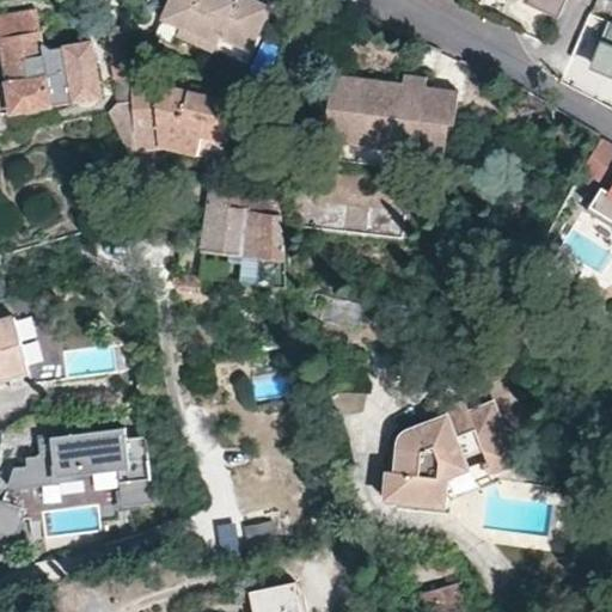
[(255,0),(170,0),(161,17),(181,26),(219,43),(222,37),(251,51),(270,7),(255,0)]
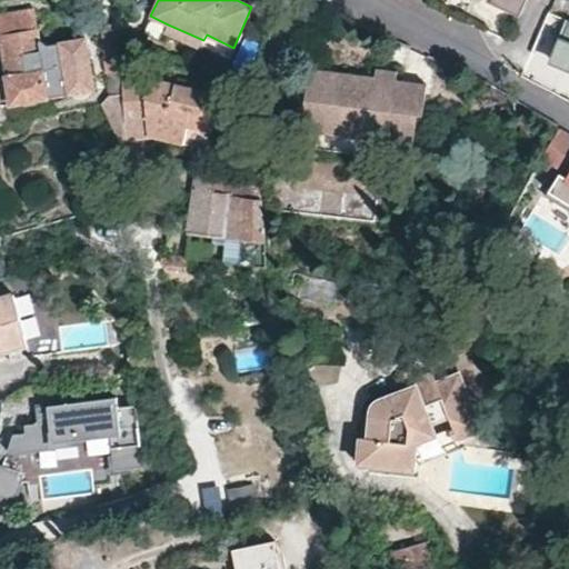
[(78,41),(50,45),(39,37),(35,8),(0,15),(0,37),(7,78),(0,78),(0,105),(2,106),(97,90),(88,47),(78,41)]
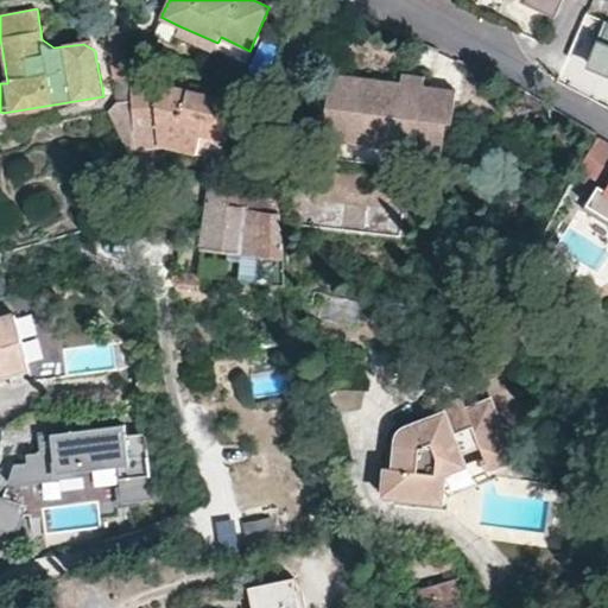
[(595,36),(602,40),(607,42),(607,26),(600,24),(595,36)]
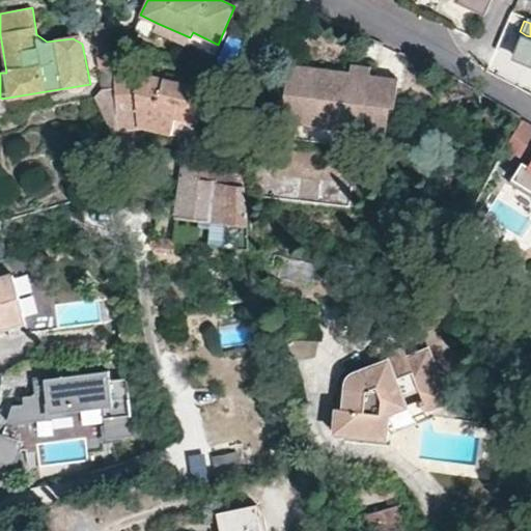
[(157,23),(154,29),(186,44),(188,42),(190,37),(157,23)]
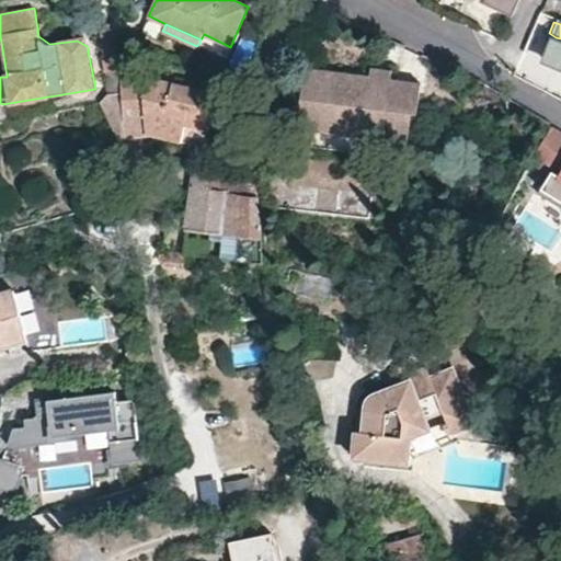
[(226,56),(230,47),(204,34),(201,39),(198,44),(226,56)]
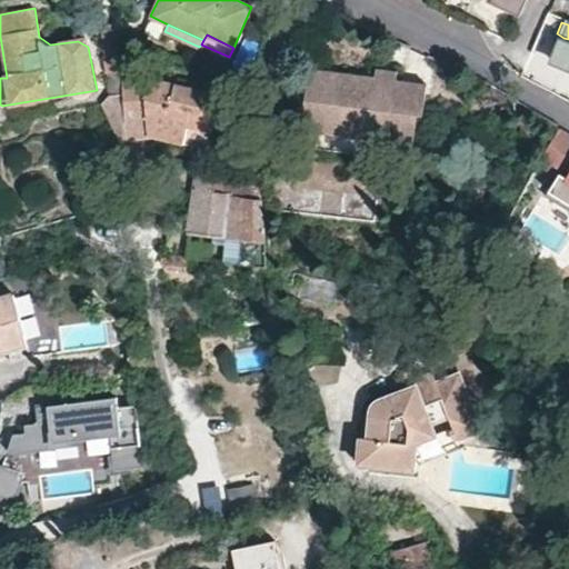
[(568,39),(563,38),(550,71),(568,77),(568,39)]
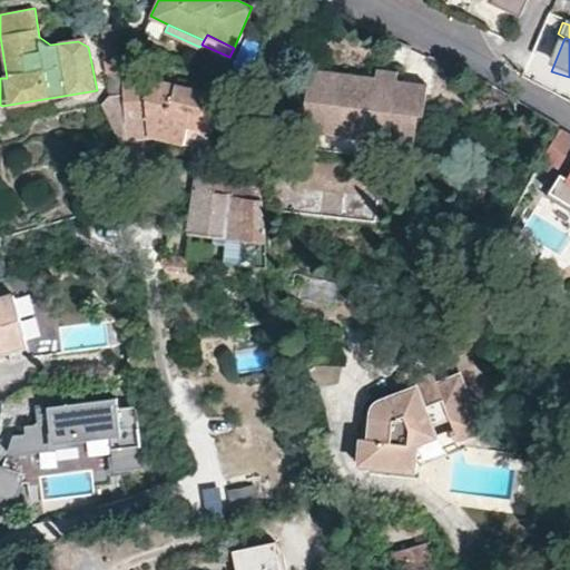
[(118,48),(105,49),(106,71),(109,71),(121,70),(118,48)]
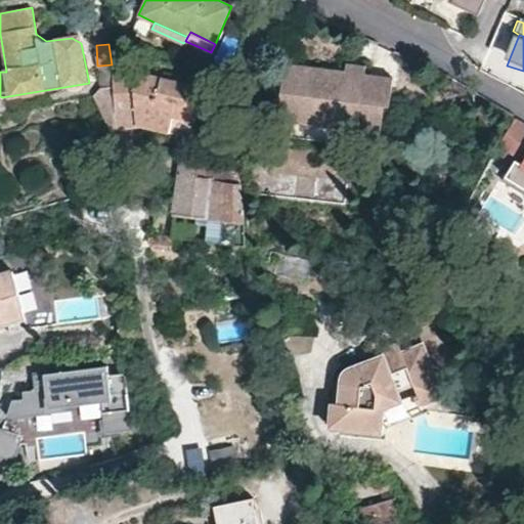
[(361,72),(360,64),(341,62),(341,70),(361,72)]
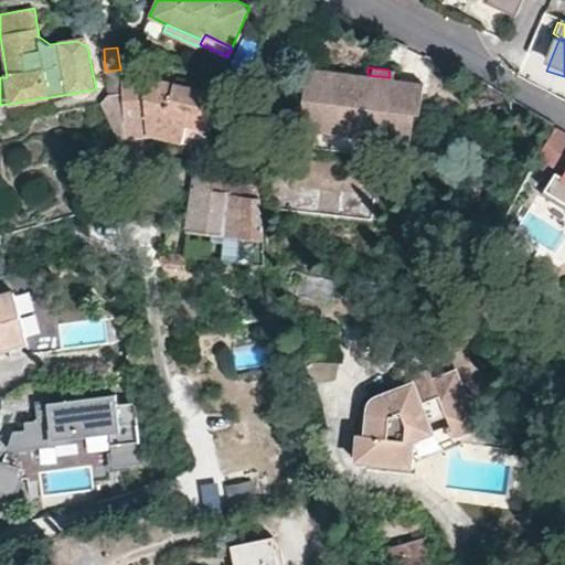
[(120,70),(108,71),(110,94),(121,93),(120,80),(120,70)]
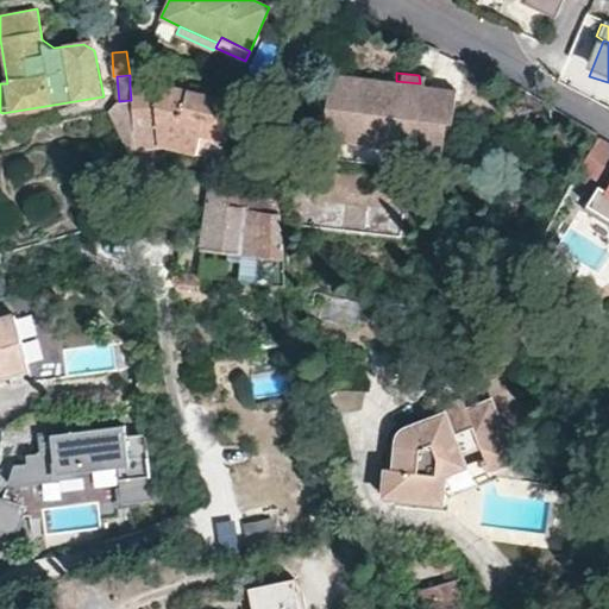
[(365,143),(366,132),(383,133),(383,144),(407,146),(440,148),(443,114),(450,114),(452,87),(420,83),(396,81),(328,76),(322,139),(340,140),(365,143)]
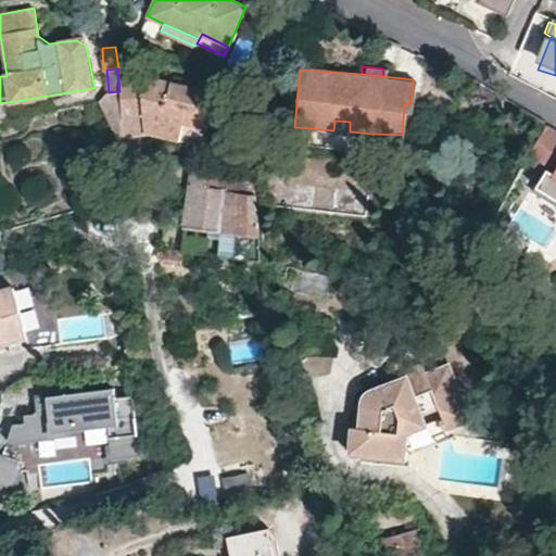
[(144,134),(146,131),(201,146),(211,112),(196,109),(201,89),(163,79),(139,74),(139,76),(118,78),(119,91),(122,135),(144,134)]
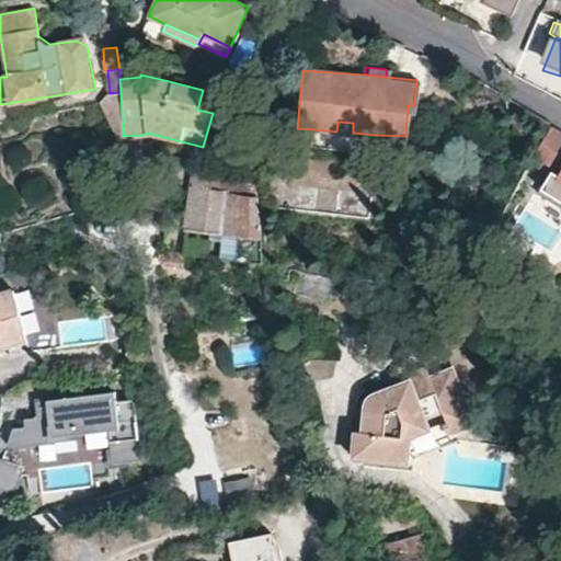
[(101,103),(125,147),(123,136),(121,92),(110,93),(103,100),(101,103)]
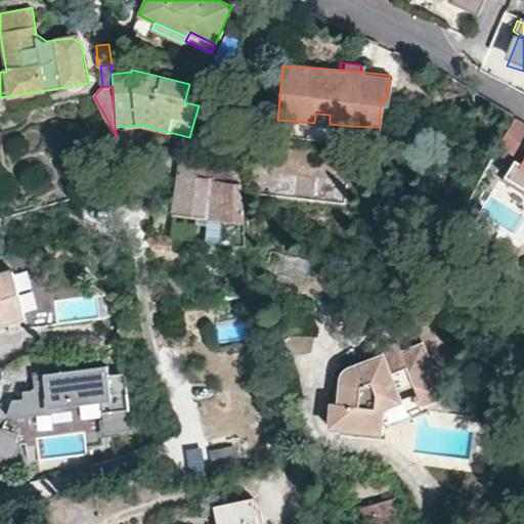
[(315,114),(314,123),(330,124),(330,115),(315,114)]
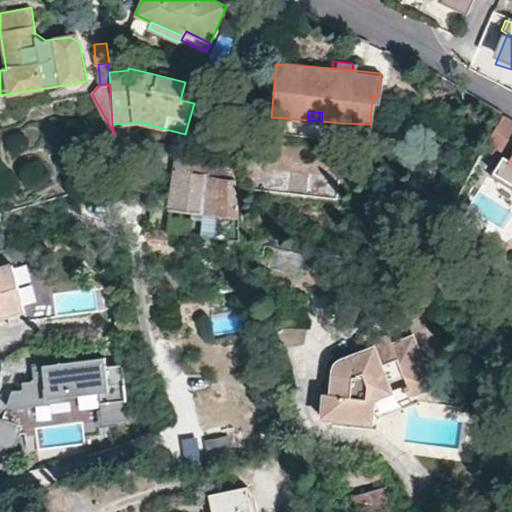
[(511,124),(506,121),(500,118),(484,144),(488,147),(511,162),(511,124)]
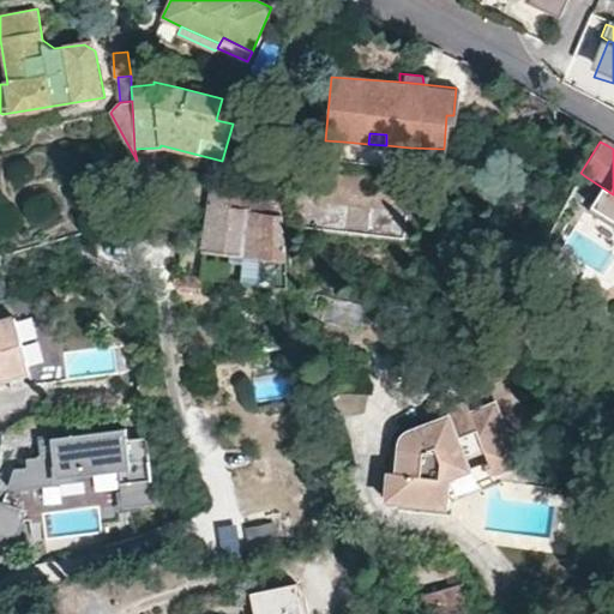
[(283,212),(277,193),(244,188),(210,185),(208,198),(202,250),(244,254),(258,254),(257,282),(288,284),(288,257),(286,248),(284,226),(283,212)]
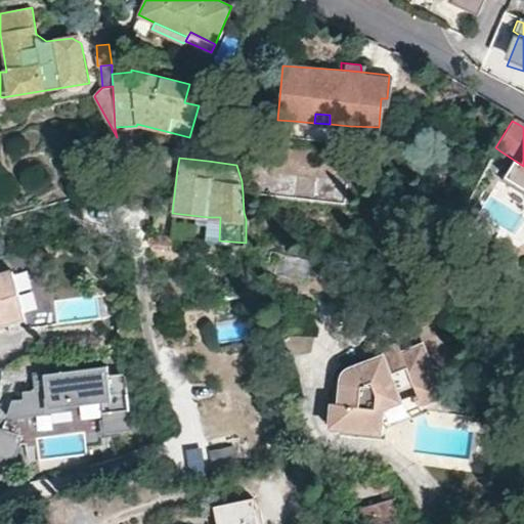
[(242,181),(243,192),(345,203),(347,179),(271,174),(272,165),(236,160),(236,165),(242,181)]
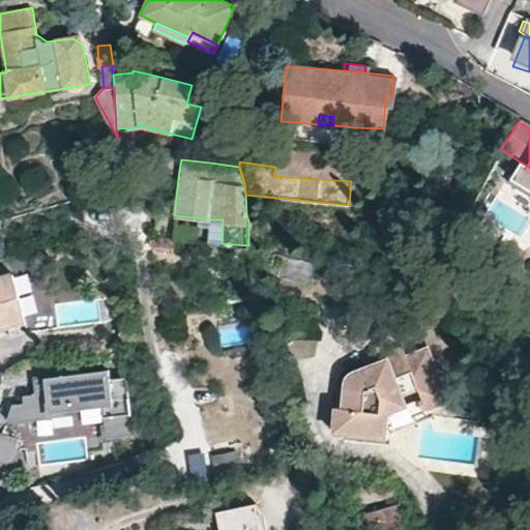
[(125,185),(140,183),(136,167),(121,170),(125,185)]
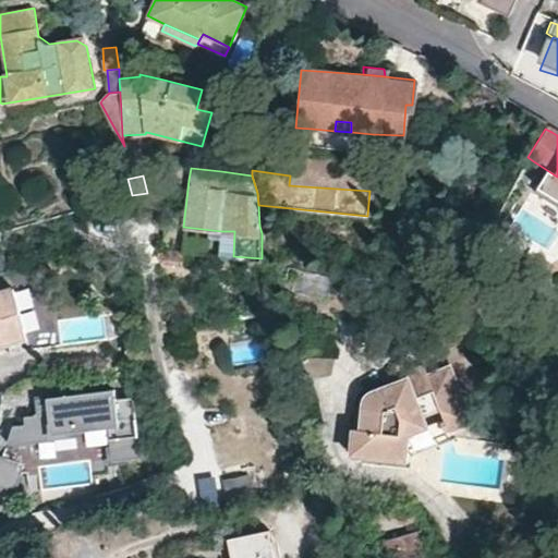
[(162,251),(162,262),(182,264),(182,252),(162,251)]
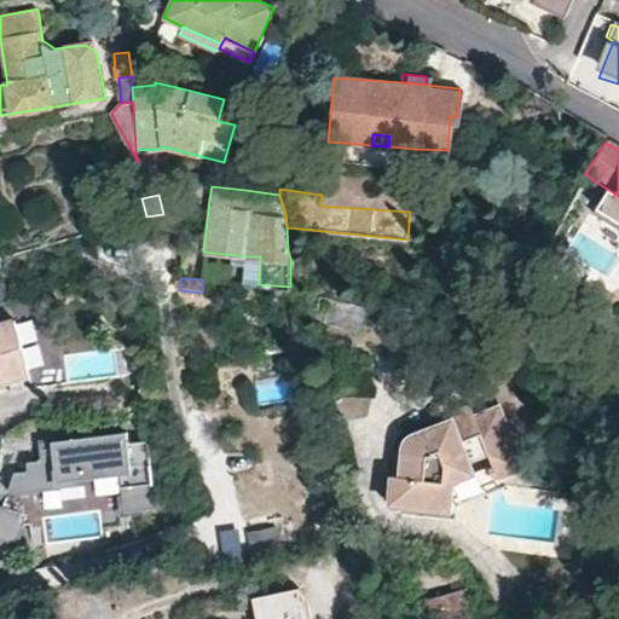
[(327,312),(324,327),(359,334),(365,311),(330,302),(327,312)]
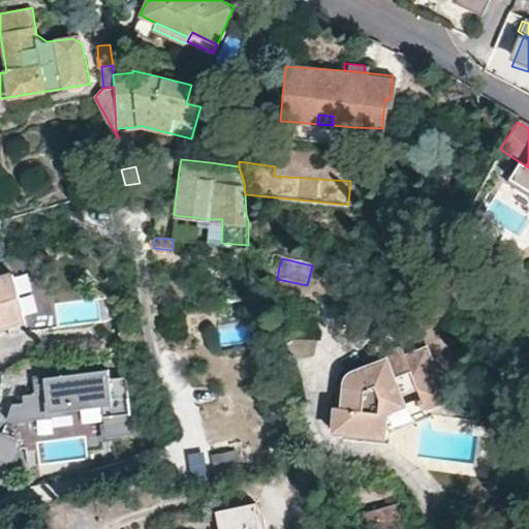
[(256,265),(247,267),(250,282),(259,280),(256,265)]
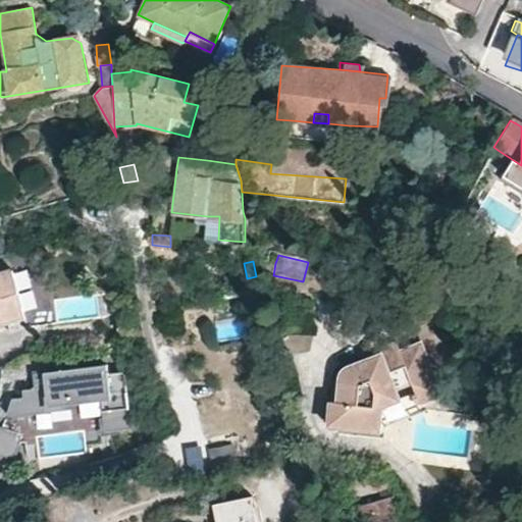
[(0,320),(22,315),(13,281),(10,269),(0,272),(0,320)]
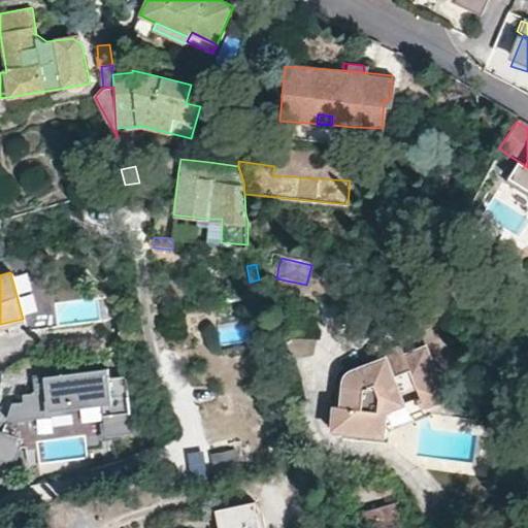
[(418,338),(403,345),(417,389),(420,396),(444,384),(421,342),(418,338)]
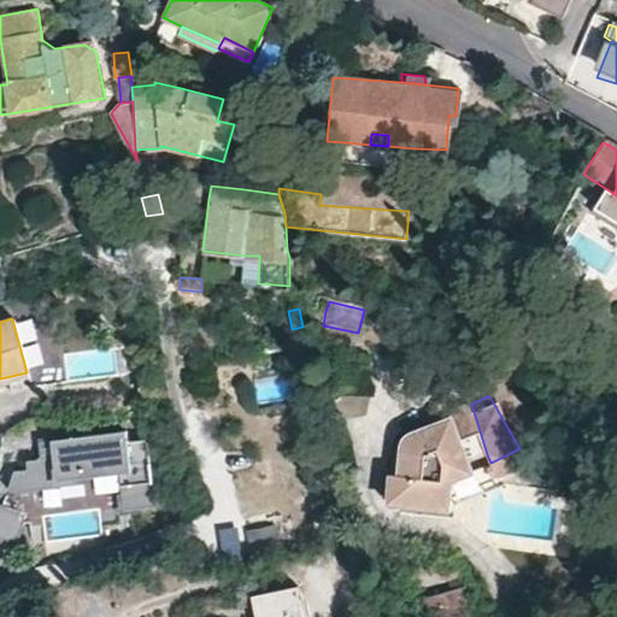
[(447,500),(448,476),(452,471),(487,454),(471,404),(465,406),(460,398),(439,409),(440,415),(410,430),(404,435),(401,440),(400,444),(398,450),(398,472),(388,474),(388,503),(400,503),(447,504),(447,500)]
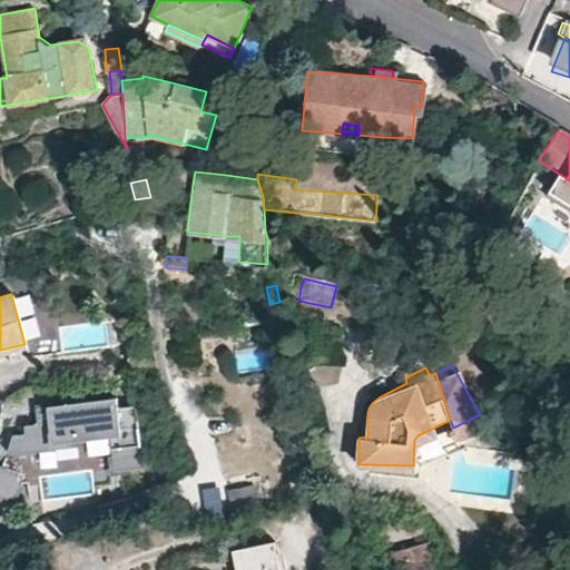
[(116,400),(39,405),(40,424),(17,425),(18,451),(53,449),(52,440),(111,435),(114,470),(144,468),(140,410),(117,411),(116,400)]
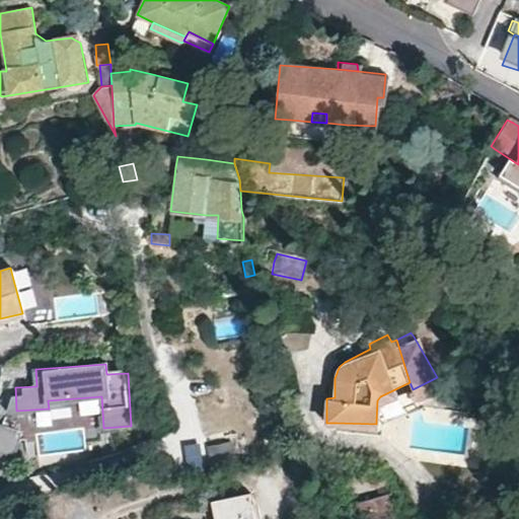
[(335,378),(327,377),(326,398),(335,397),(335,378)]
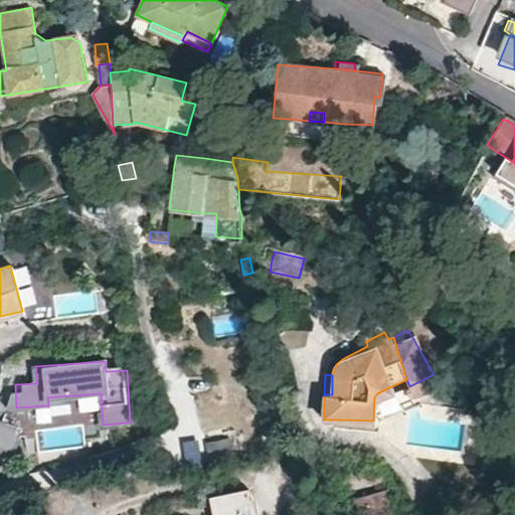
[(389,478),(385,467),(340,478),(343,488),(350,486),(351,489),(370,484),(389,478)]
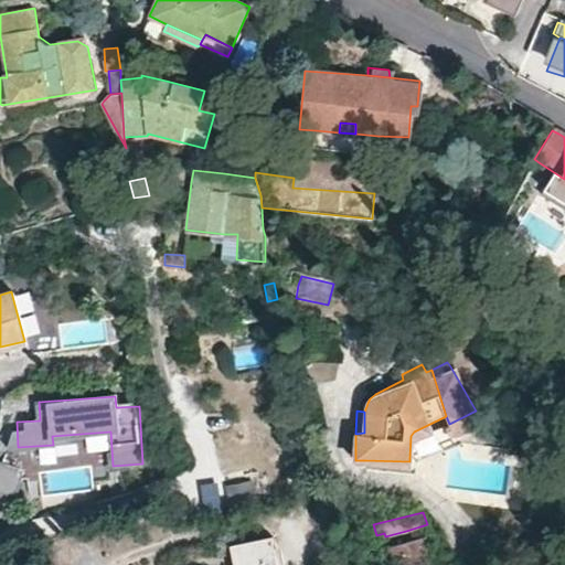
[(277,564),(275,554),(273,537),(244,544),(230,546),(234,564),(277,564)]
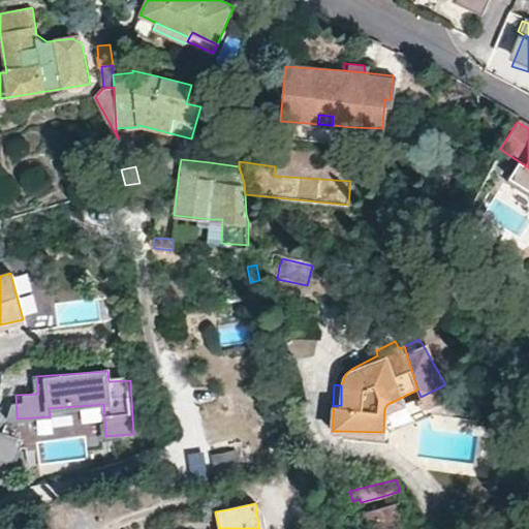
[(366,511),(370,528),(403,528),(403,525),(397,503),(366,511)]
